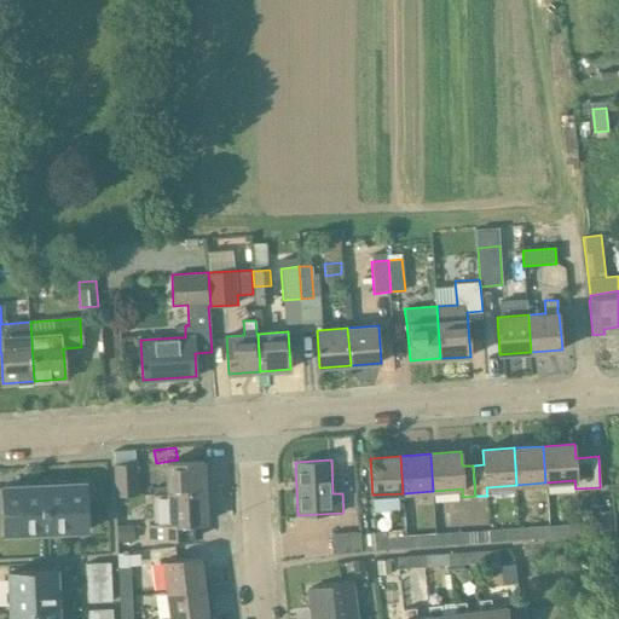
[(168,493),(204,492),(203,461),(167,463),(168,493)]
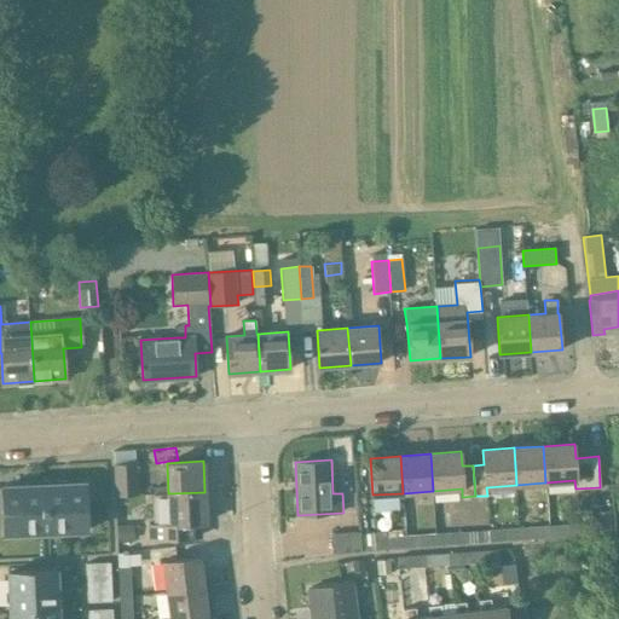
[(115,464),(116,496),(131,495),(129,463),(115,464)]
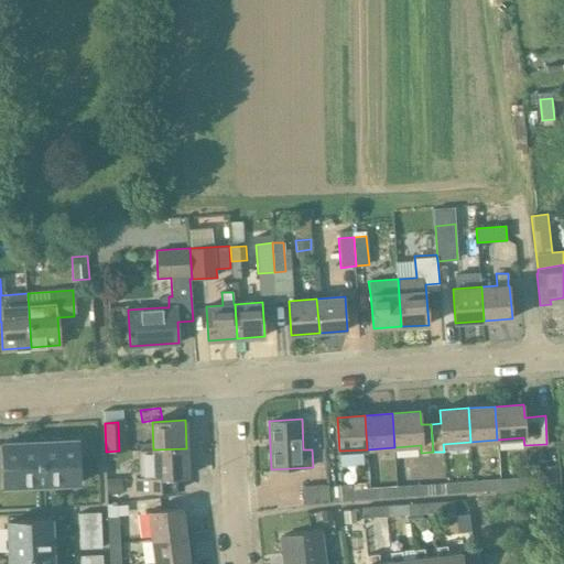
[(60,445),(61,484),(80,483),(78,440),(60,441),(61,445),(60,445)]
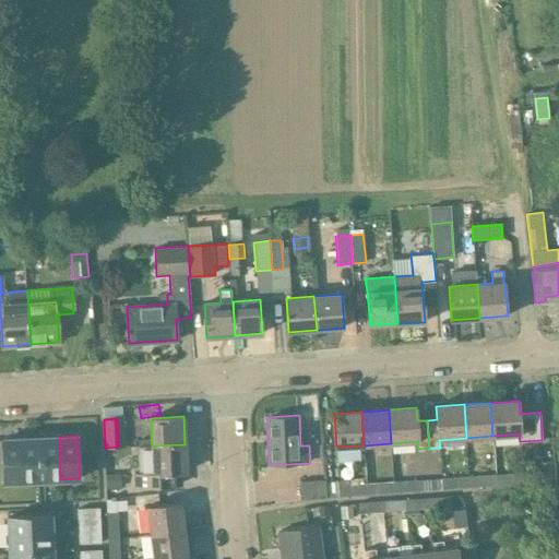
[(22,443),(23,480),(42,480),(39,437),(28,438),(28,443),(22,443)]
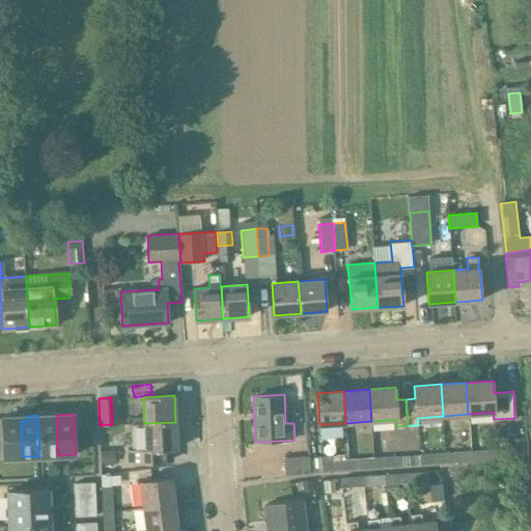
[(37,415),(39,456),(57,455),(56,419),(49,420),(49,415),(37,415)]
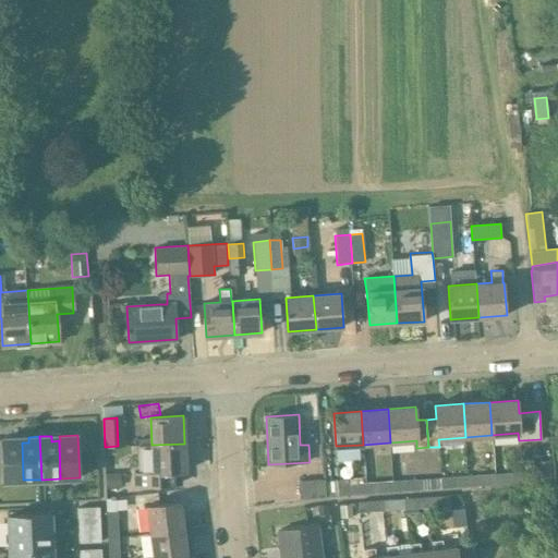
[(23,480),(22,443),(21,443),(20,437),(2,438),(4,481),(23,480)]
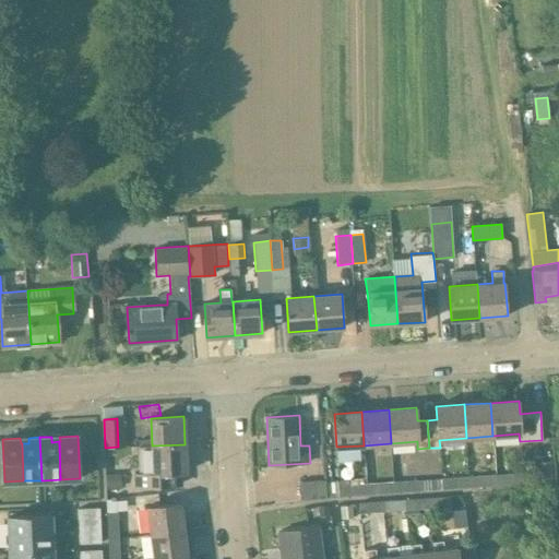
[(185,444),(152,445),(139,447),(140,473),(134,473),(134,487),(178,486),(178,472),(187,472),(185,444)]
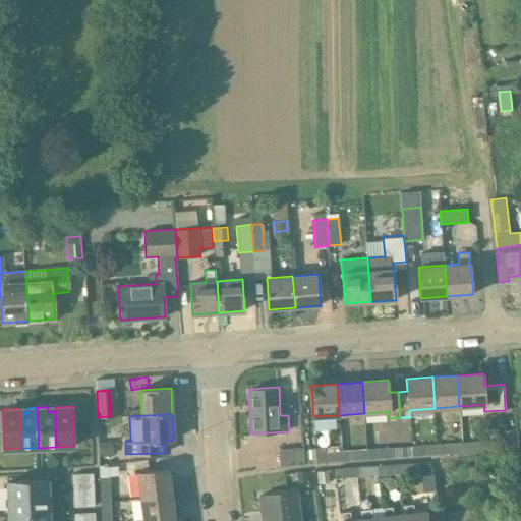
[(487,451),(487,441),(462,443),(462,453),(487,451)]
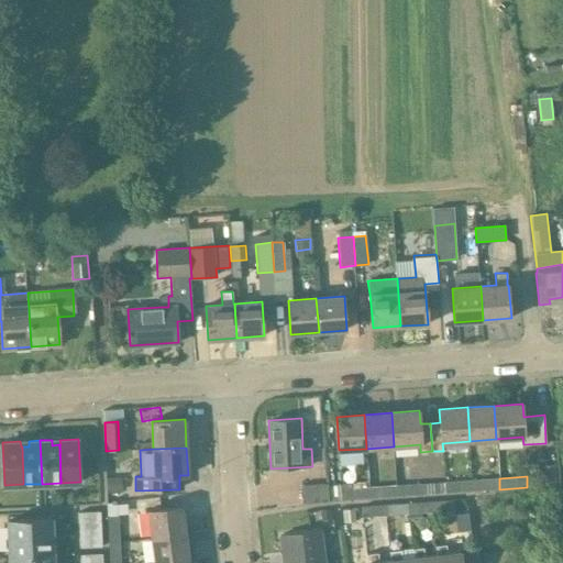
[(472,479),(473,490),(499,489),(499,478),(472,479)]
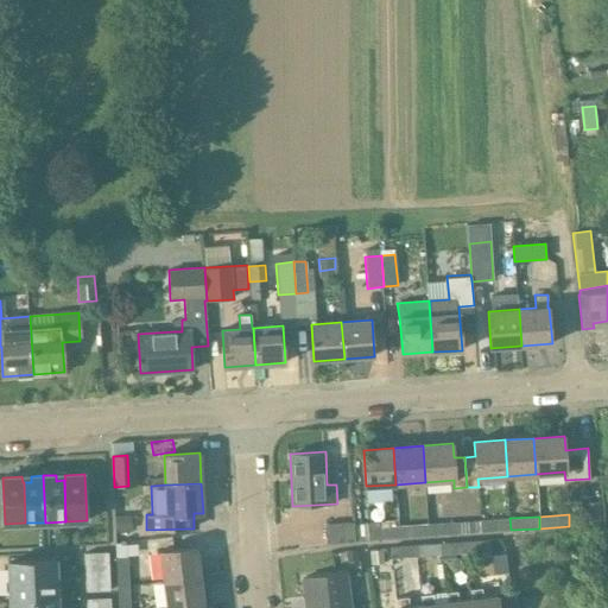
[(468,521),(469,533),(511,530),(510,518),(468,521)]
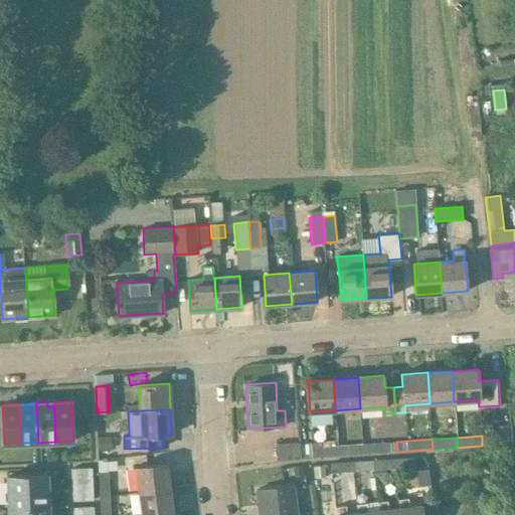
[(363,444),(363,454),(397,452),(396,442),(363,444)]
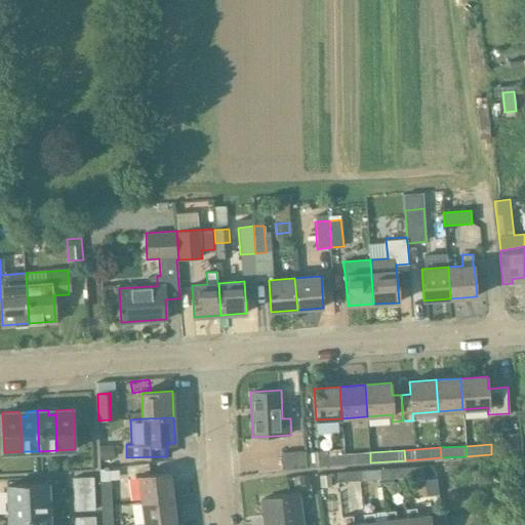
[(281,452),(282,470),(307,468),(306,451),(281,452)]
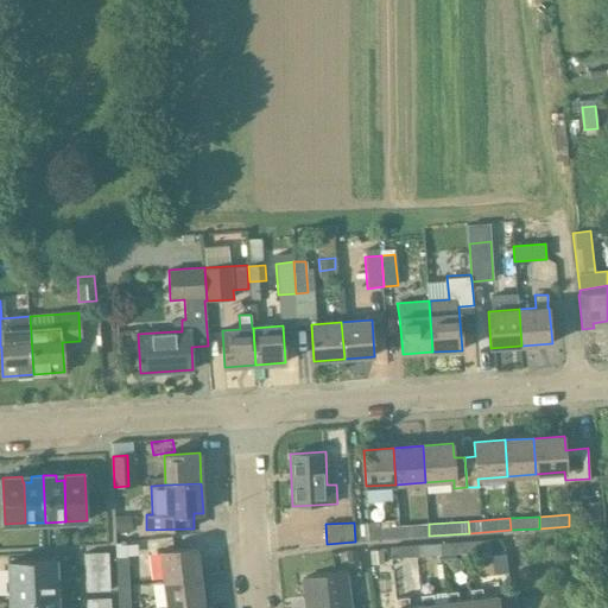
[(399,526),(400,538),(429,536),(429,524),(399,526)]
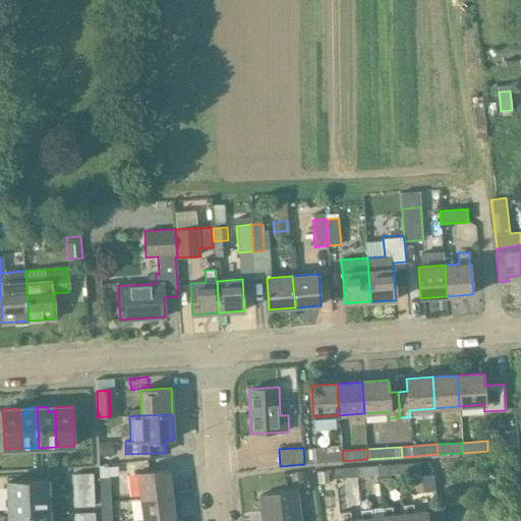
[(342,451),(304,454),(304,463),(343,461),(342,451)]
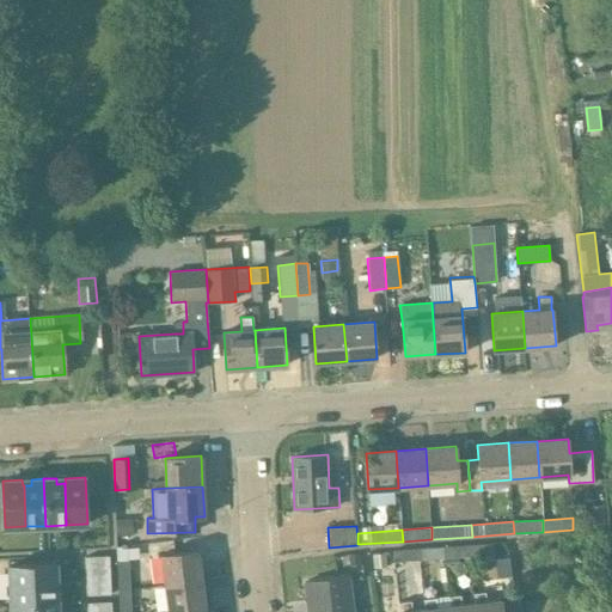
[(495,563),(494,544),(469,545),(470,557),(481,556),(482,563),(495,563)]
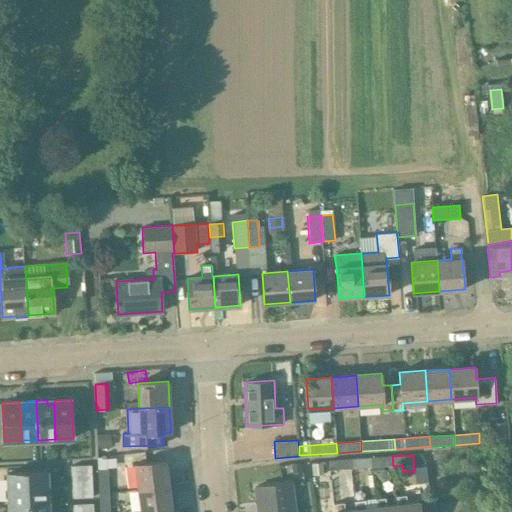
[(98,486),(108,485),(106,456),(97,457),(98,486)]
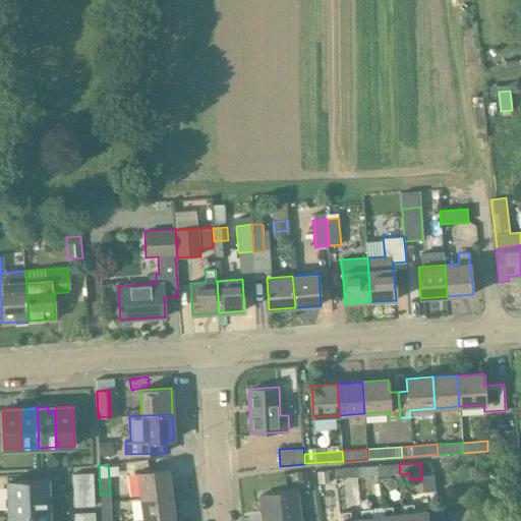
[(400,478),(400,474),(399,464),(378,466),(379,475),(395,474),(396,478),(400,478)]
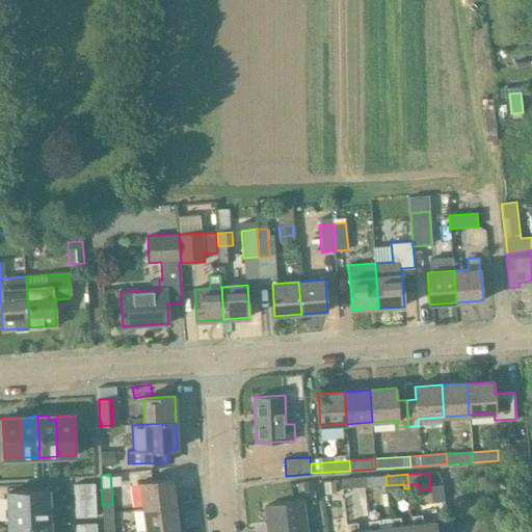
[(364,477),(365,487),(387,485),(386,476),(364,477)]
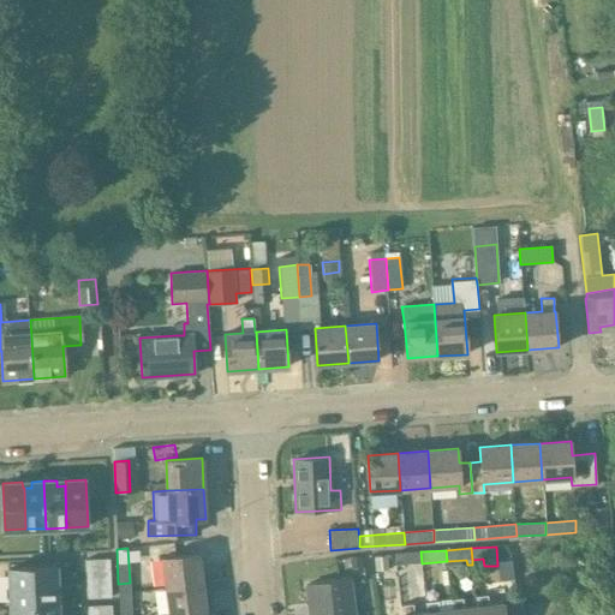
[(395,554),(396,565),(422,563),(421,551),(395,554)]
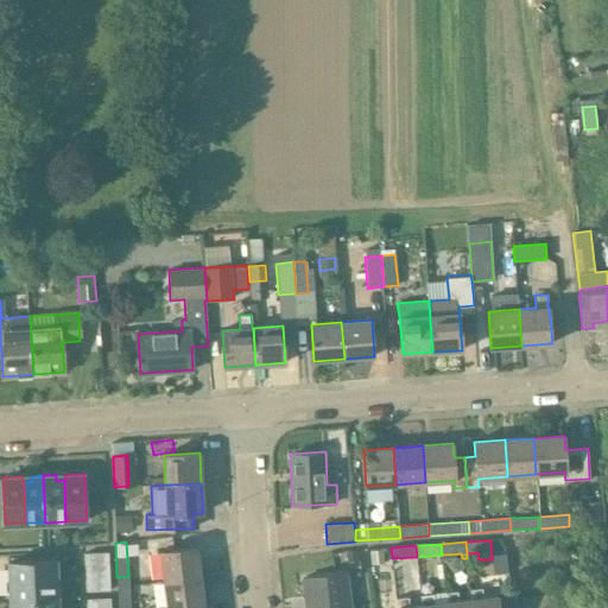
[(164,581),(201,576),(196,546),(160,551),(164,581)]
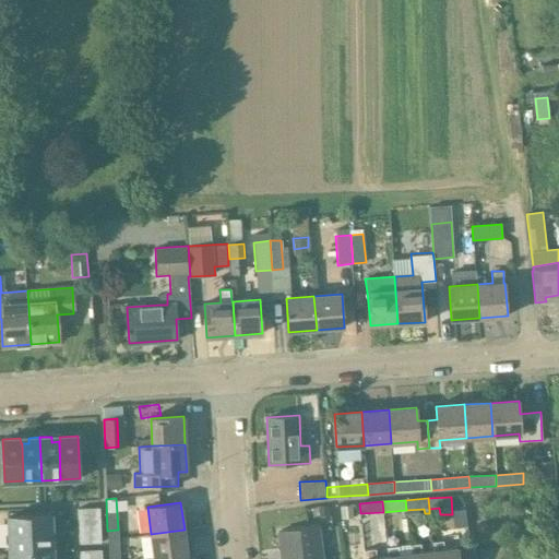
[(79,532),(102,531),(100,508),(78,508),(79,532)]
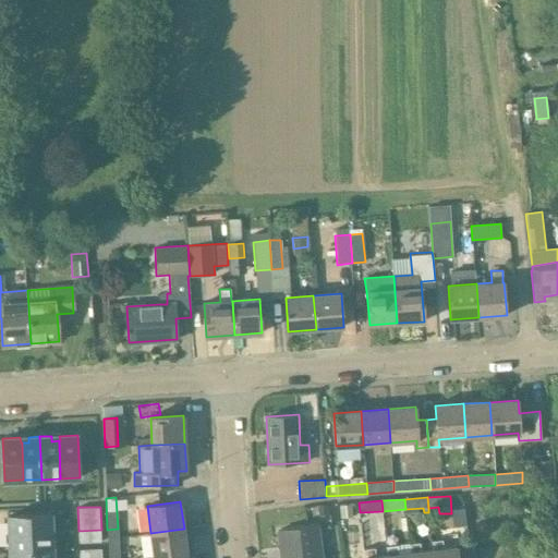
[(14,534),(52,532),(51,513),(8,516),(9,533),(14,533),(14,534)]
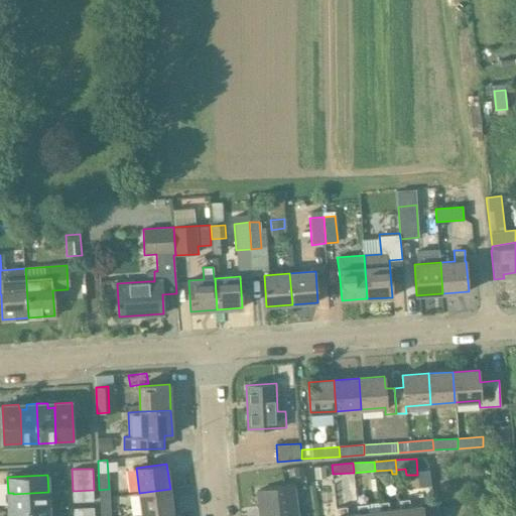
[(289,515),(298,515),(295,498),(294,486),(258,491),(261,515),(289,515)]
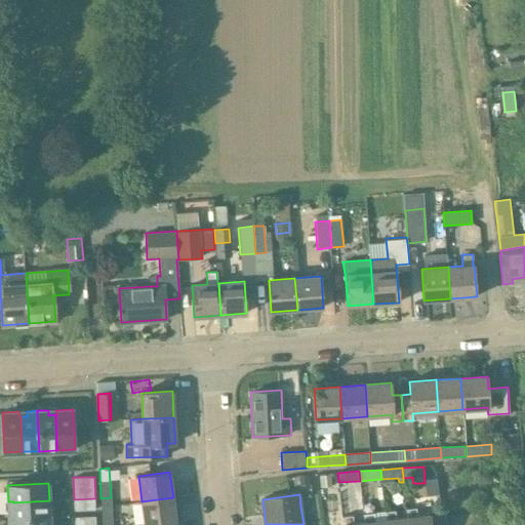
[(102,524),(112,524),(111,497),(101,498),(102,524)]
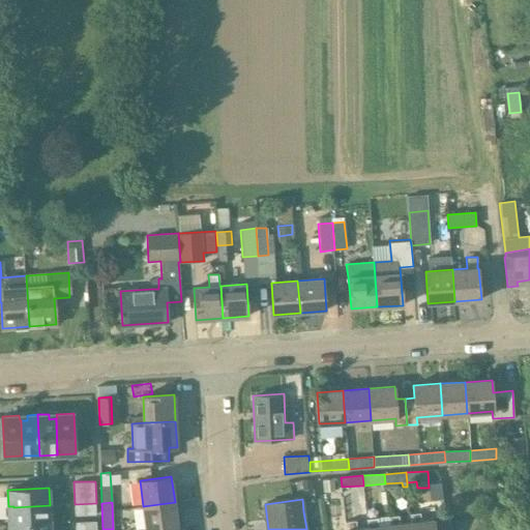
[(146,529),(162,529),(178,528),(175,502),(143,506),(146,529)]
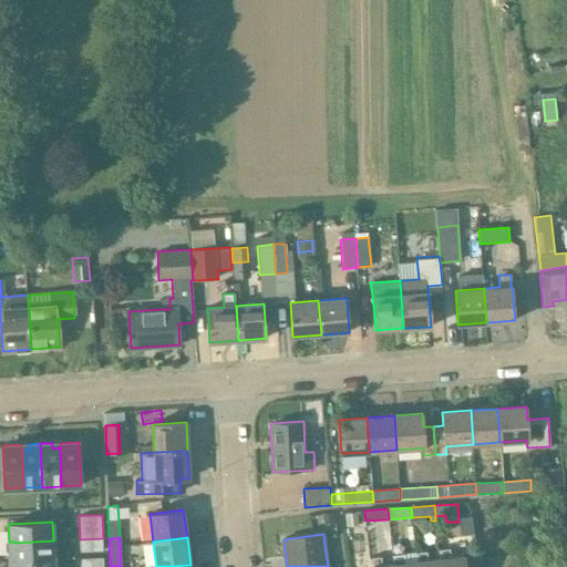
[(103,538),(80,539),(81,552),(103,550),(103,538)]
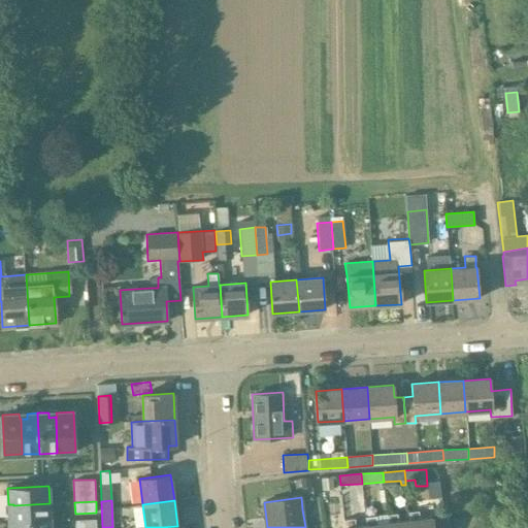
[(9,523),(50,521),(50,503),(13,505),(14,512),(9,513),(9,523)]
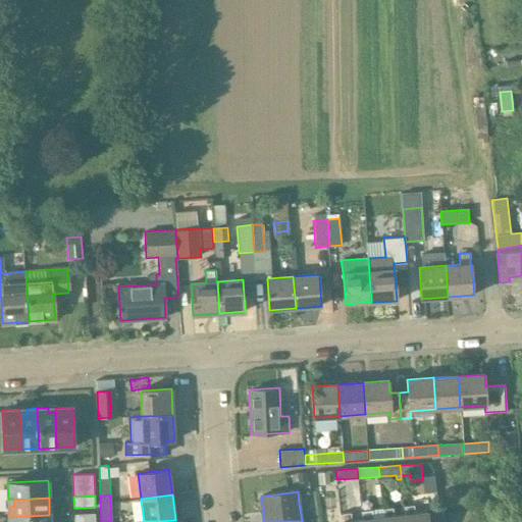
[(429,521),(428,512),(415,513),(414,505),(404,506),(404,515),(406,515),(406,521),(429,521)]
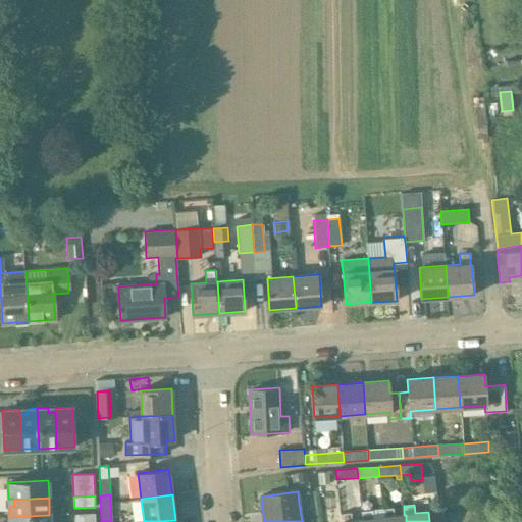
[(404,515),(394,516),(393,508),(382,509),(383,517),(384,517),(384,521),(406,521),(406,515),(404,515)]
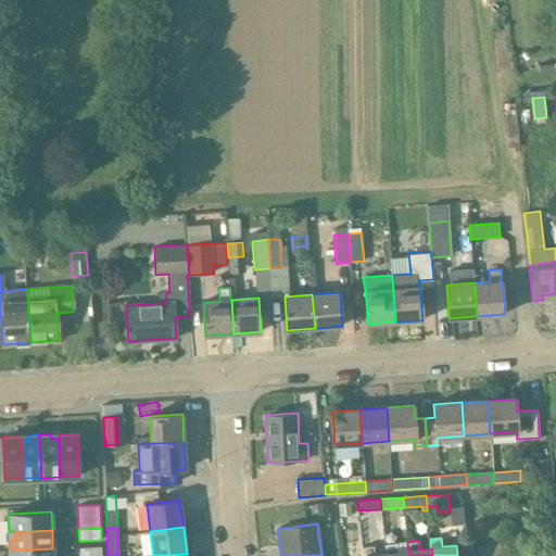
[(395,543),(384,544),(386,554),(388,553),(387,555),(409,555),(409,551),(408,551),(407,542),(395,543)]
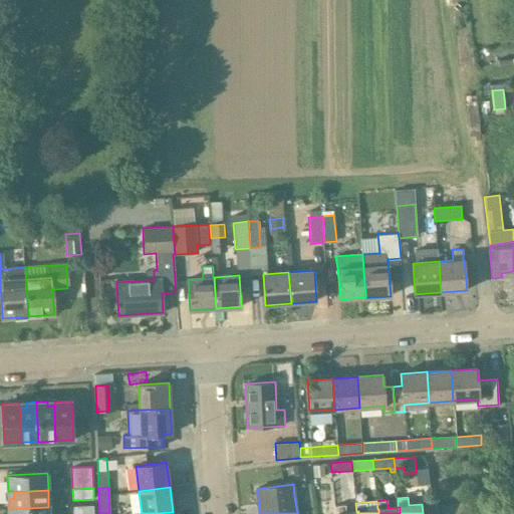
[(73,513),(93,513),(93,505),(73,506),(73,513)]
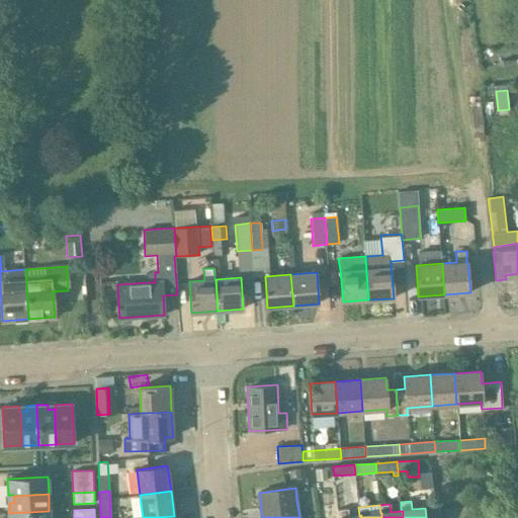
[(359,516),(349,517),(348,509),(338,510),(338,517),(360,517),(361,515),(359,516)]
